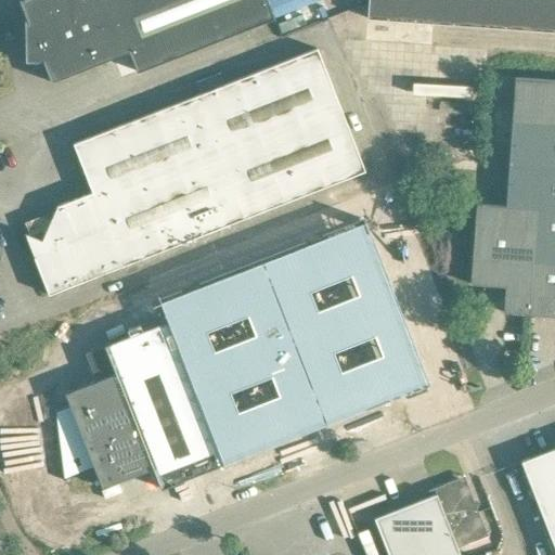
[(26,61),(43,61),(51,82),(72,75),(129,51),(137,72),(274,18),(266,0),(18,0),(26,18),(25,20),(26,61)]
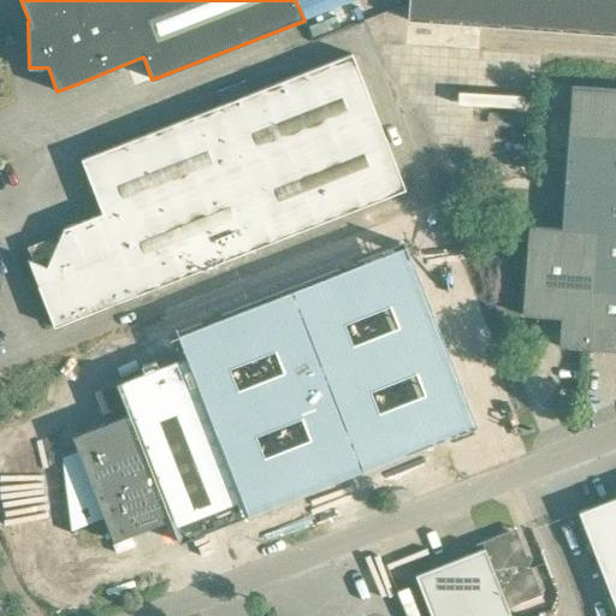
[(615,0),(408,0),(407,21),(615,34),(615,0)]
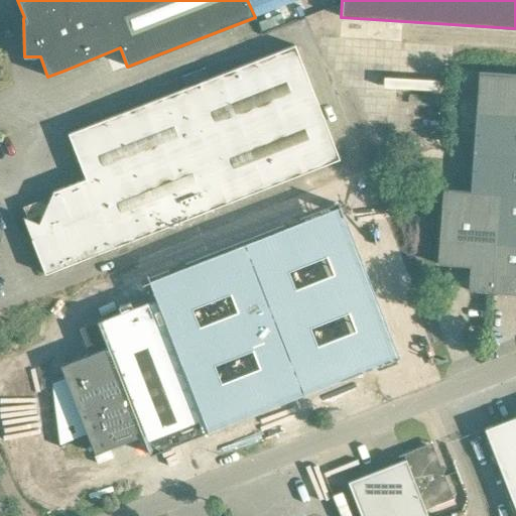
[(86,178),(52,191),(38,223),(22,216),(45,273),(339,159),(294,45),(69,133),(86,178)]
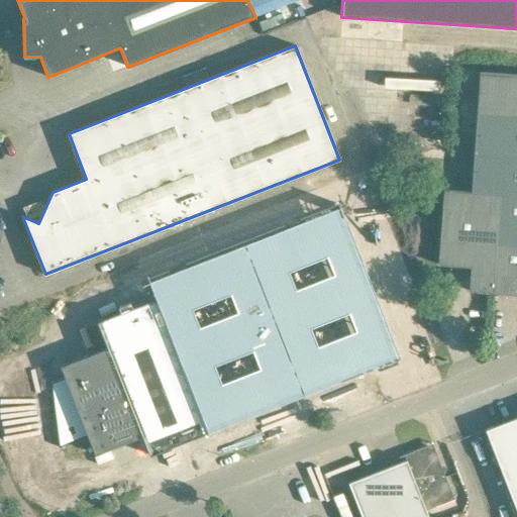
[(516,74),(480,72),(477,112),(516,115),(516,74)]
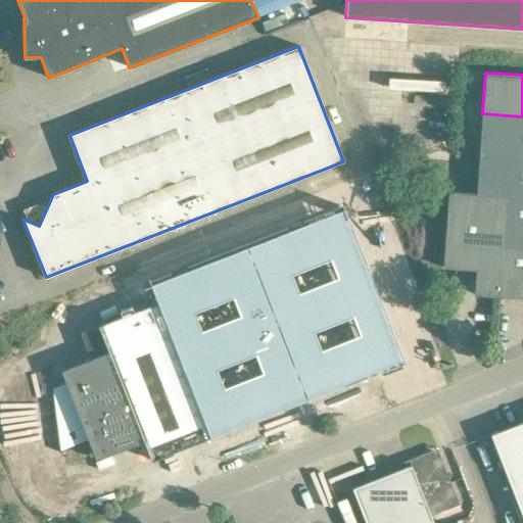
[(522,116),(482,113),(476,194),(476,195),(507,197),(503,246),(522,247),(522,116)]
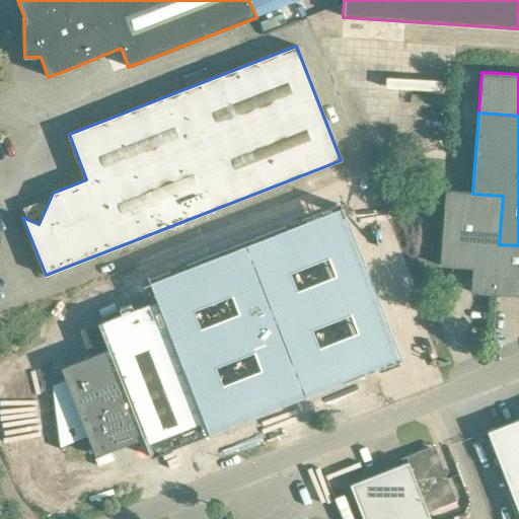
[(470,292),(496,294),(499,244),(503,196),(472,194),(472,193),(445,191),(440,266),(472,268),(470,292)]
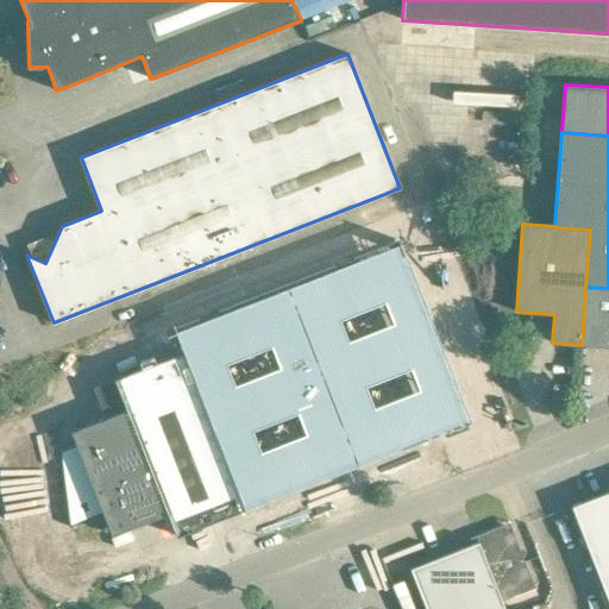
[(400,240),(174,330),(183,352),(183,351),(237,487),(245,509),(471,421),(400,240)]
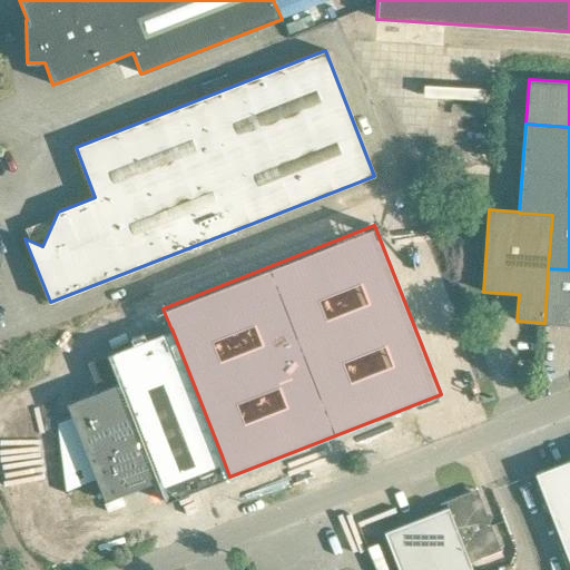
[(569,269),(548,268),(544,323),(569,324),(569,269)]
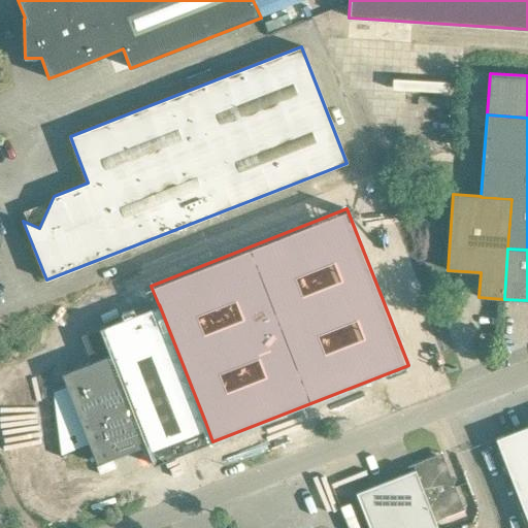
[(110,355),(90,363),(62,373),(66,386),(52,391),(61,457),(63,457),(62,449),(88,438),(97,464),(145,444),(153,465),(212,441),(205,422),(159,304),(159,305),(99,328),(110,355)]
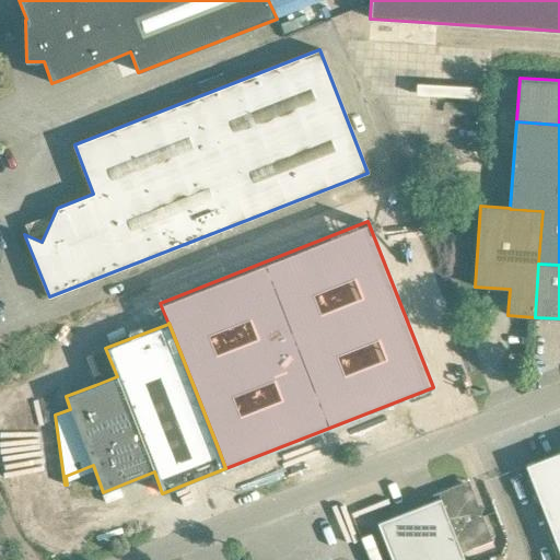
[(559,451),(525,465),(559,553),(559,451)]
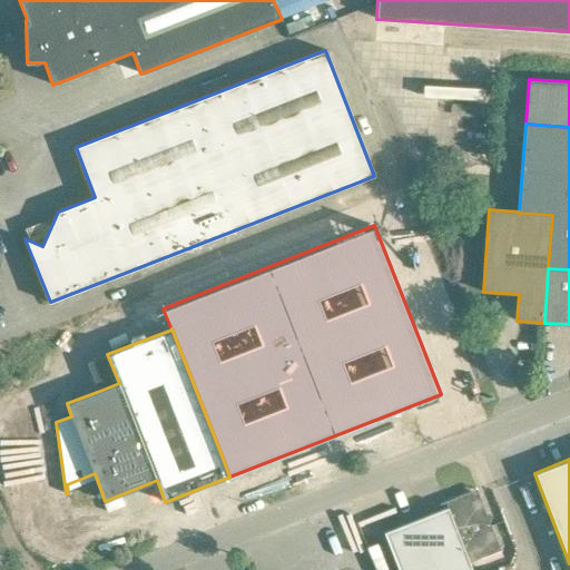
[(385,532),(399,569),(472,569),(470,562),(501,550),(479,495),(471,491),(445,501),(448,508),(385,532)]
